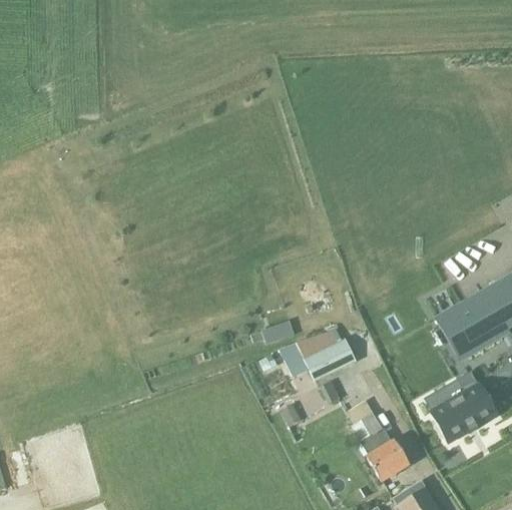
[(511,273),(477,294),(435,318),(460,360),(508,333),(506,329),(511,326),(511,273)]
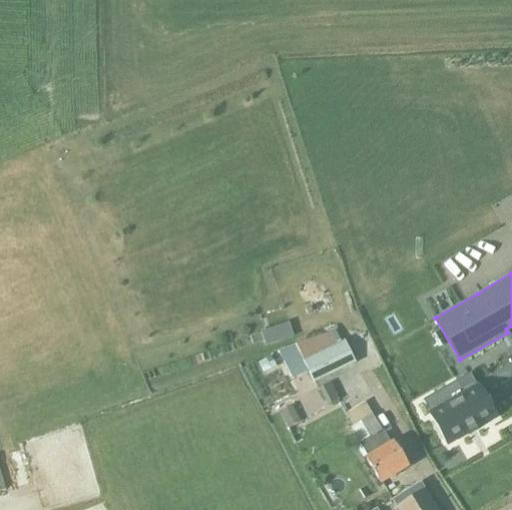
[(315,383),(357,362),(346,339),(304,359),(315,383)]
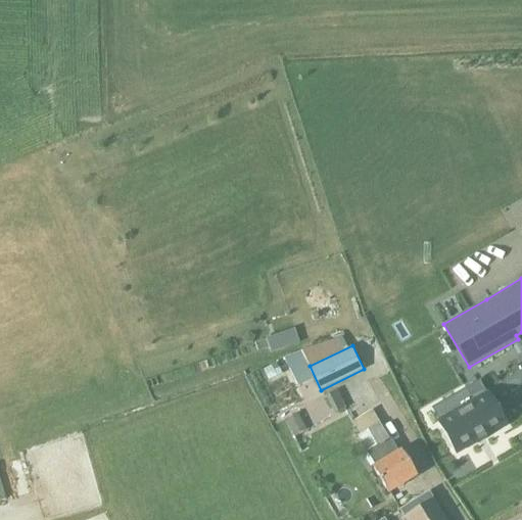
[(521,368),(513,370),(519,407),(521,406),(521,368)]
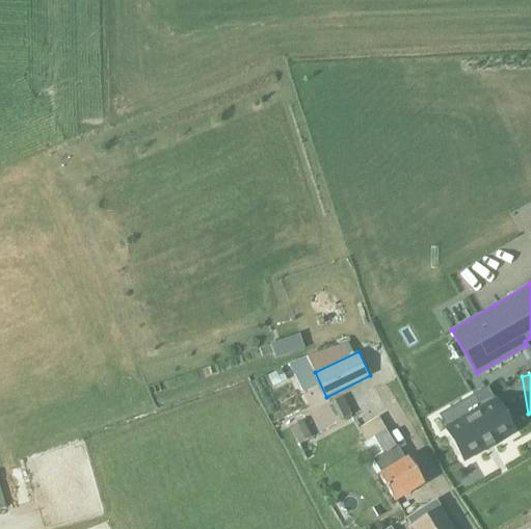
[(475,394),(442,414),(448,426),(447,427),(466,459),(514,431),(498,401),(496,398),(495,399),(492,393),(479,400),(475,394)]
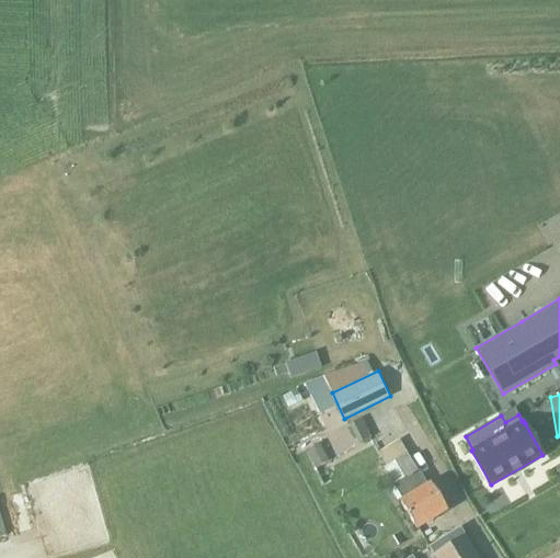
[(395,485),(402,499),(401,500),(418,526),(448,508),(438,492),(442,491),(435,479),(432,481),(429,482),(421,469),(419,470),(400,439),(378,452),(387,465),(384,466),(395,485)]
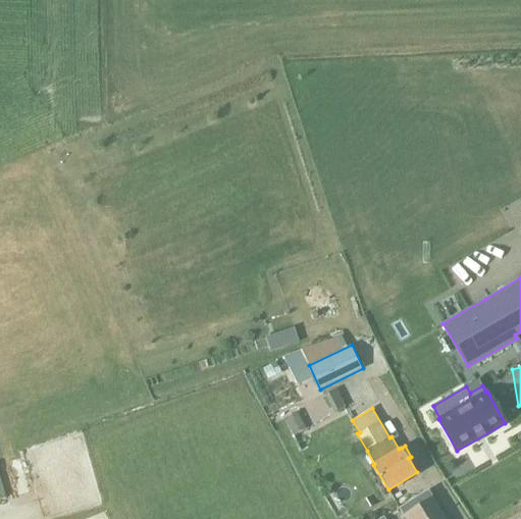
[(407,518),(446,518),(430,492),(413,503),(415,507),(404,514),(407,518)]
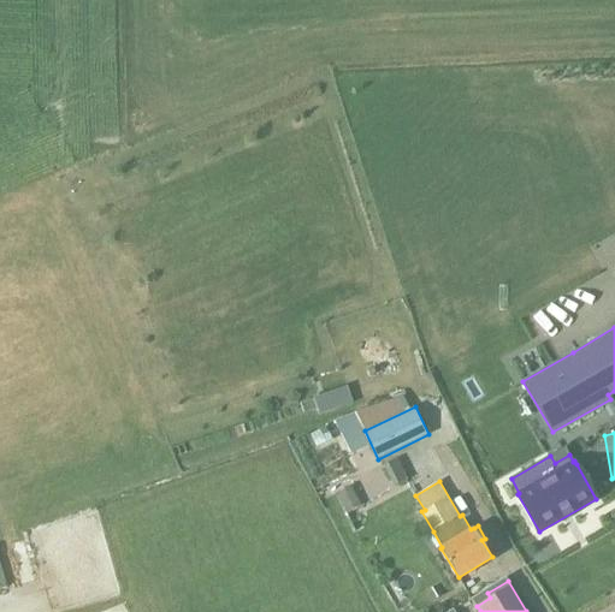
[(435,599),(443,593),(437,583),(429,589),(435,599)]
